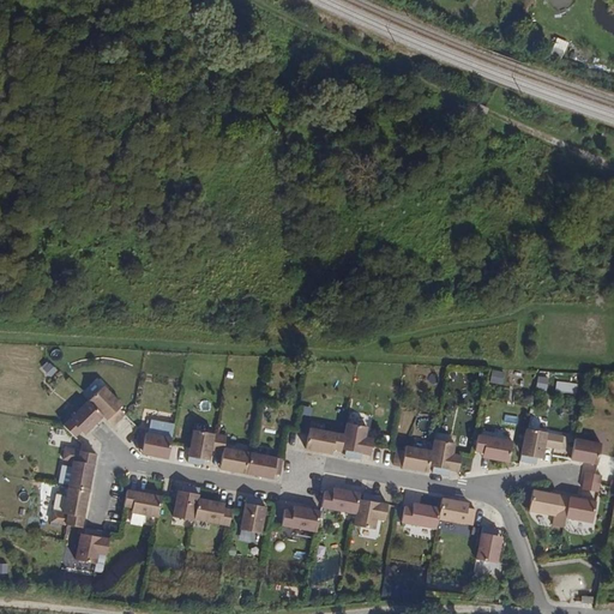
[(104,419),(113,426),(124,415),(120,411),(122,409),(102,389),(89,402),(104,419)]
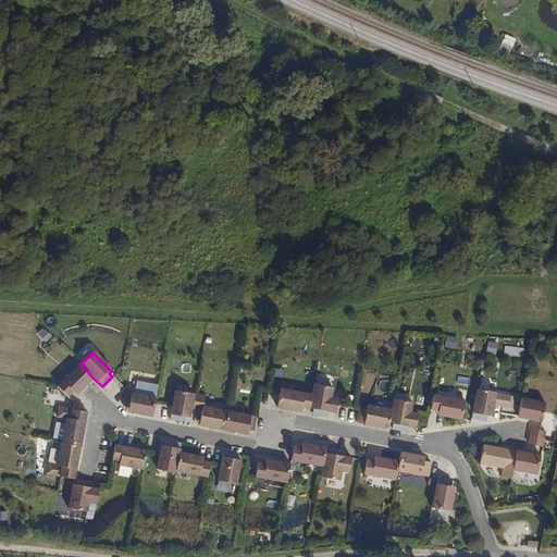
[(59,386),(70,398),(76,392),(79,395),(95,380),(81,364),(59,386)]
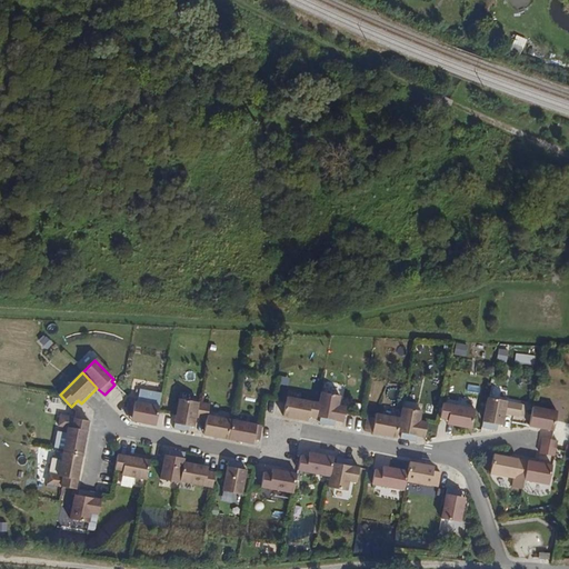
[(336,425),(337,419),(345,420),(346,413),(348,407),(339,405),(340,395),(322,391),(320,402),(317,420),(336,425)]
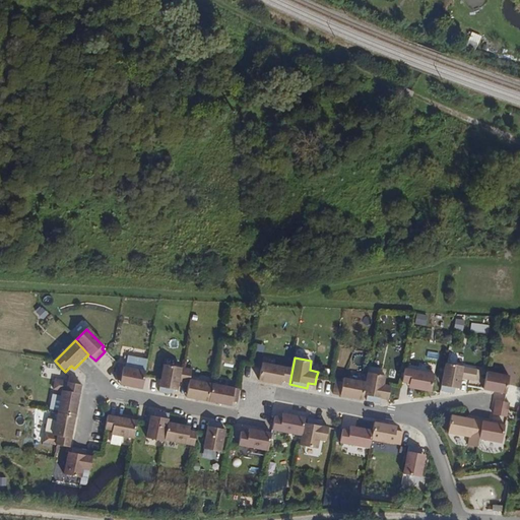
[(289,384),(293,368),(265,362),(264,367),(261,379),(289,384)]
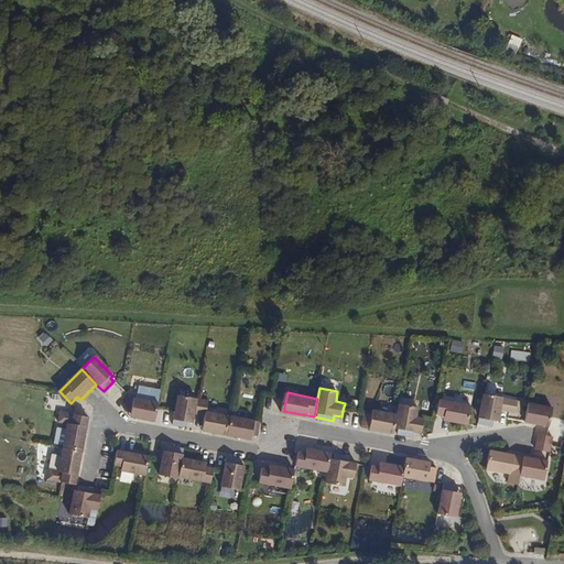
[(479,418),(500,421),(502,411),(509,412),(519,413),(521,400),(484,393),(479,418)]
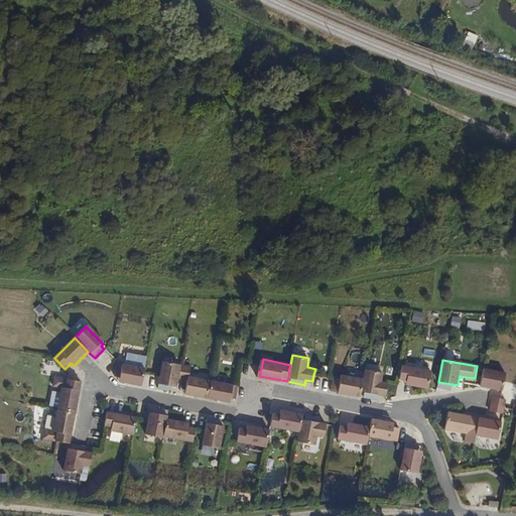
[(157,386),(174,390),(177,379),(179,364),(180,364),(163,361),(160,376),(157,386)]
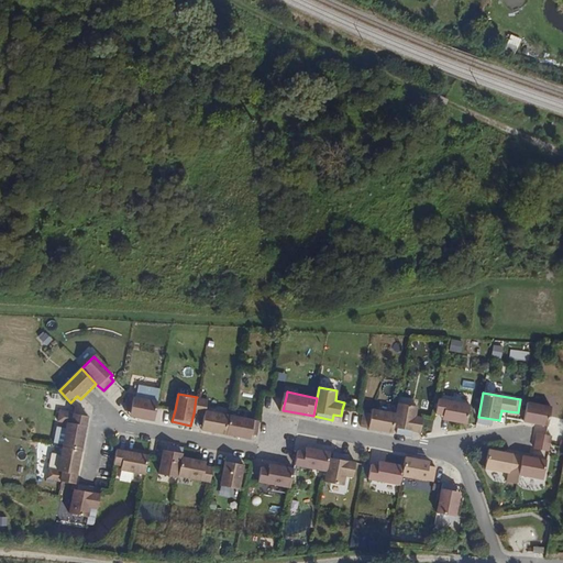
[(224,433),(228,415),(206,410),(208,399),(196,397),(194,414),(202,415),(199,428),(224,433)]
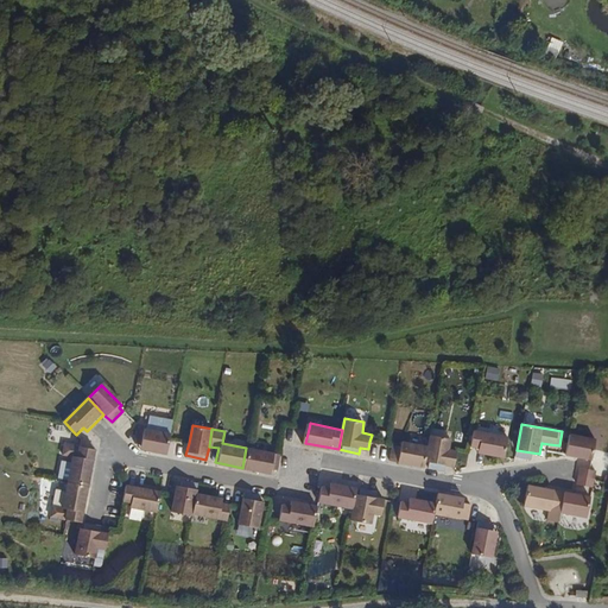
[(141,449),(168,454),(171,439),(171,436),(145,430),(141,449)]
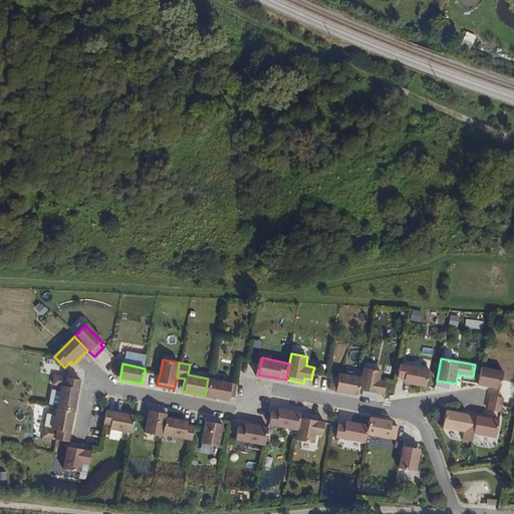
[(405,382),(427,386),(430,369),(409,365),(401,364),(399,377),(406,378),(405,382)]
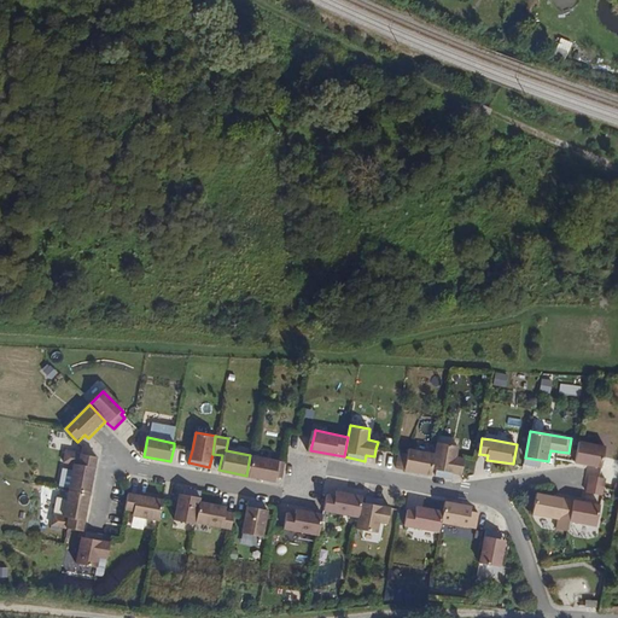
[(433,468),(462,474),(466,459),(456,458),(460,443),(439,439),(437,454),(433,468)]
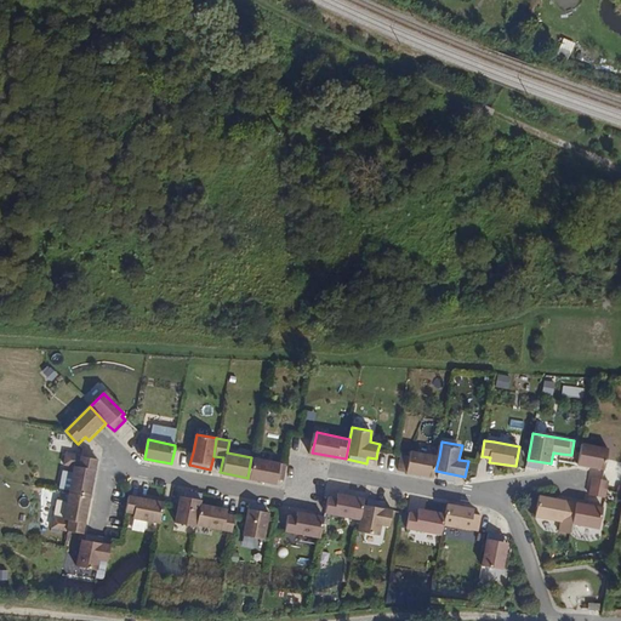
[(605,468),(609,446),(582,442),(579,463),(605,468)]
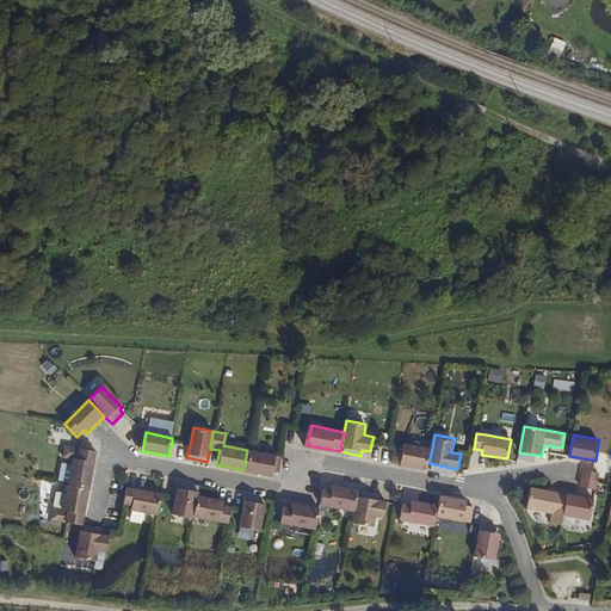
[(395,449),(393,462),(427,469),(429,463),(432,449),(406,444),(405,450),(395,448),(395,449)]
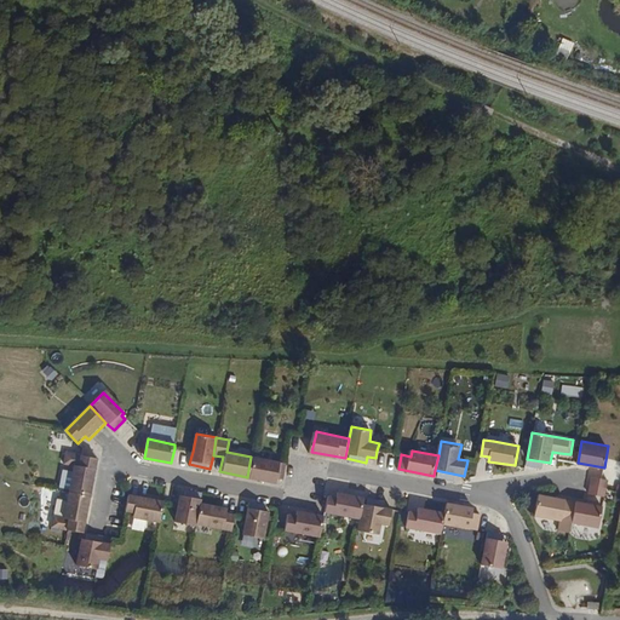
[(90,497),(96,459),(82,457),(67,454),(64,470),(73,471),(69,493),(90,497)]
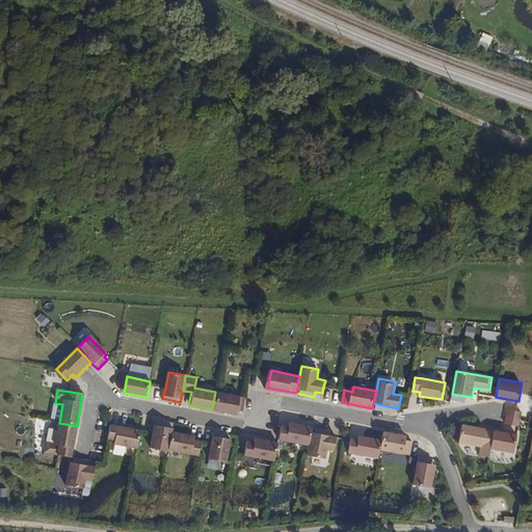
[(212,409),(240,415),(244,398),(215,392),(212,409)]
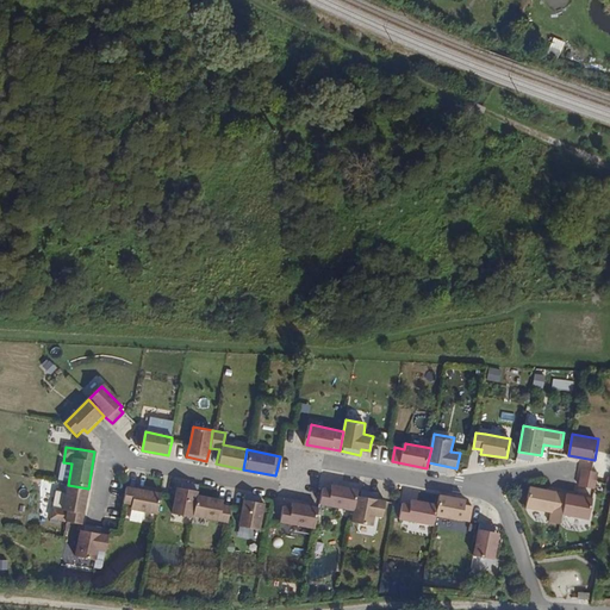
[(597,481),(598,472),(592,471),(580,470),(579,479),(597,481)]
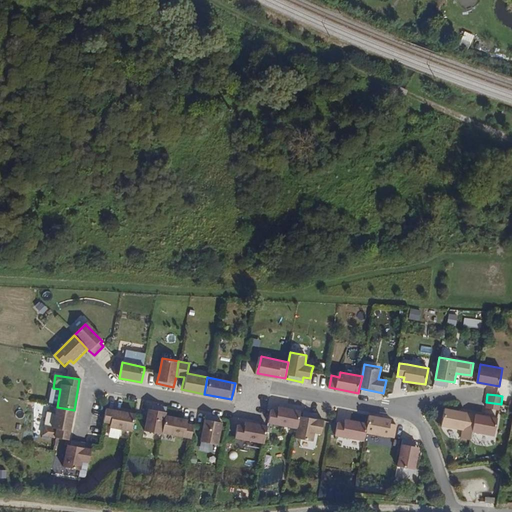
[(500,410),(501,404),(486,402),(485,408),(500,410)]
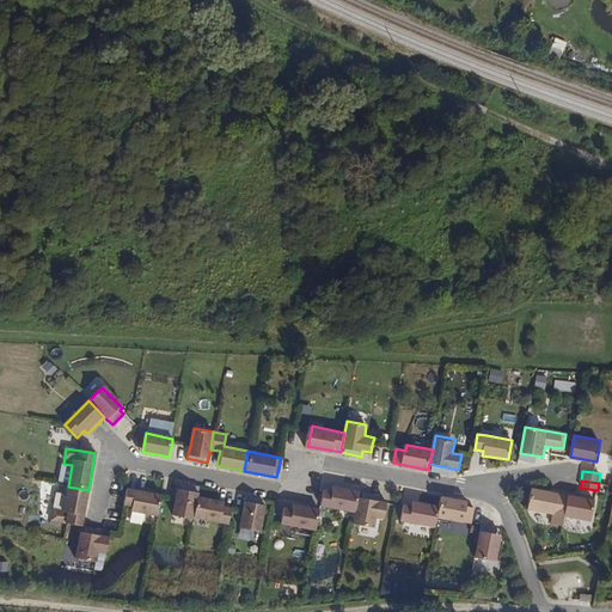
[(331,491),(324,490),(320,508),(355,514),(357,499),(359,490),(332,485),(331,491)]
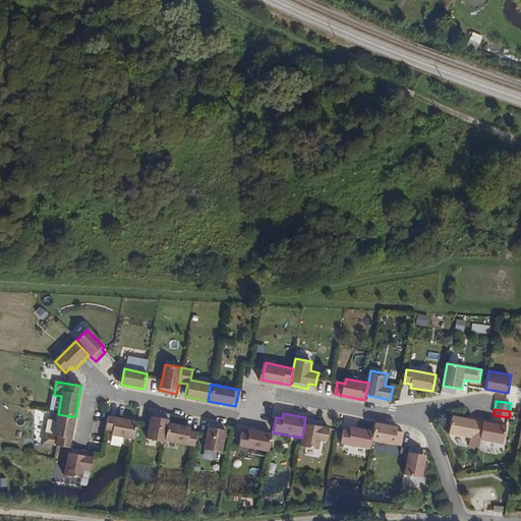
[(68,447),(70,448),(75,417),(58,414),(55,437),(46,435),(45,444),(57,446),(68,447)]
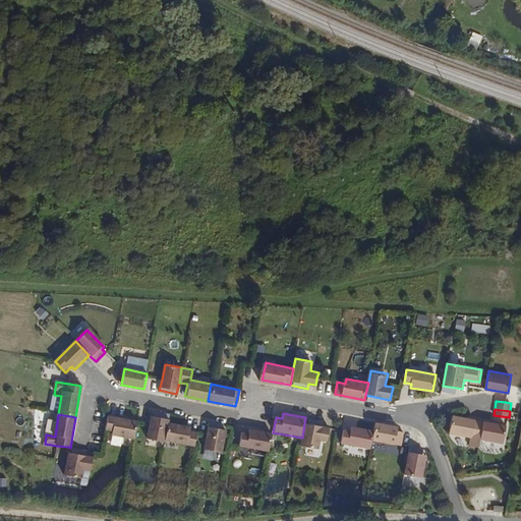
[(138,421),(109,416),(106,435),(135,440),(138,421)]
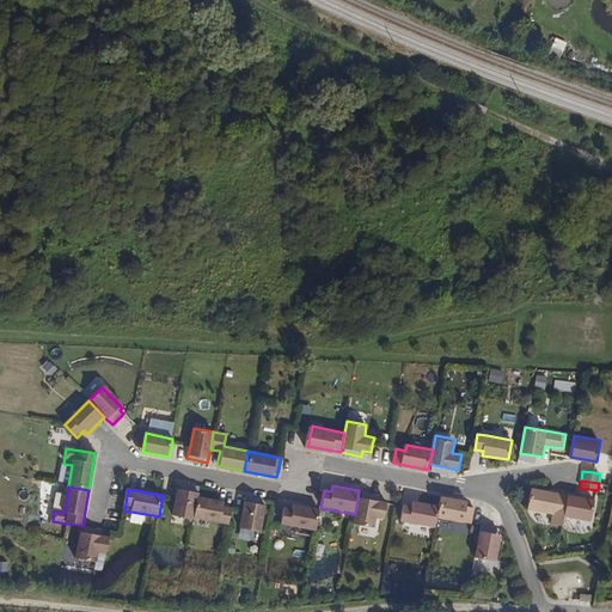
[(197,493),(176,489),(175,497),(172,516),(194,520),(197,496),(197,493)]
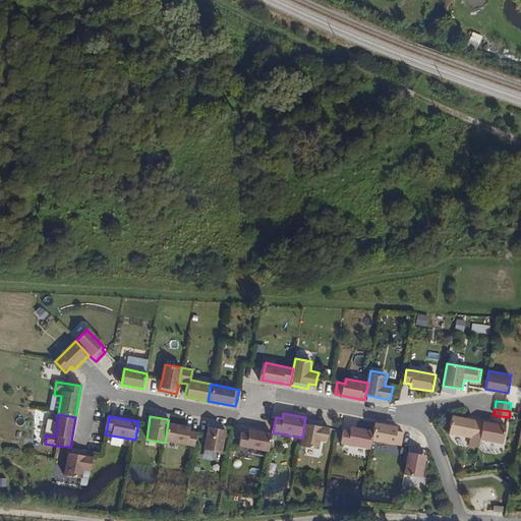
[(463,418),(453,416),(450,433),(460,436),(463,418)]
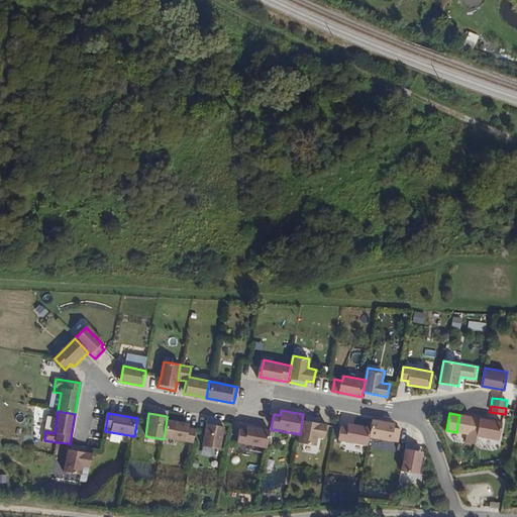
[(481,418),(459,415),(456,432),(469,434),(467,444),(477,445),(481,418)]
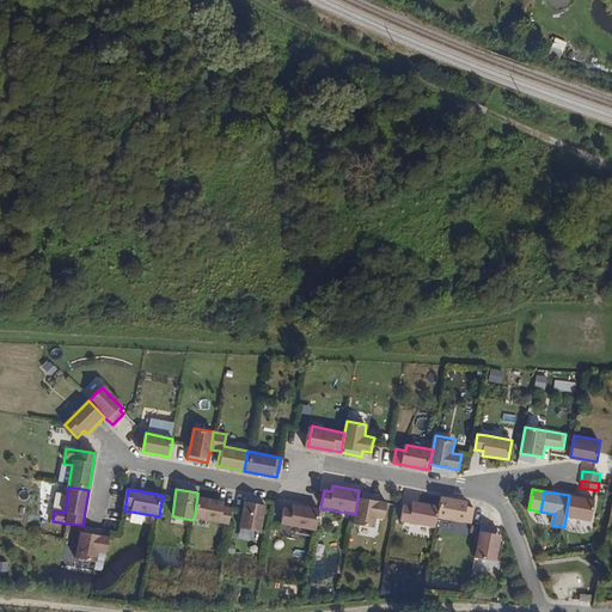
[(569,495),(565,518),(592,522),(595,500),(569,495)]
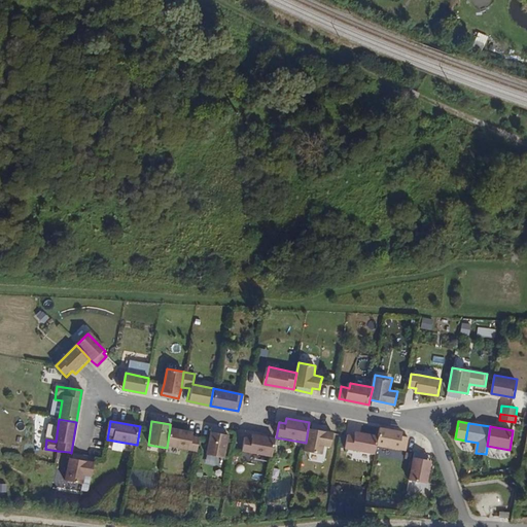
[(197,452),(199,436),(191,435),(192,431),(170,427),(167,448),(197,452)]
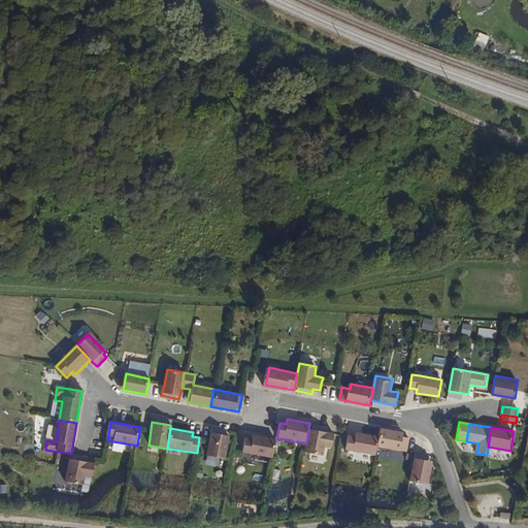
[(403,433),(380,429),(377,437),(376,447),(406,452),(408,439),(402,438),(403,433)]
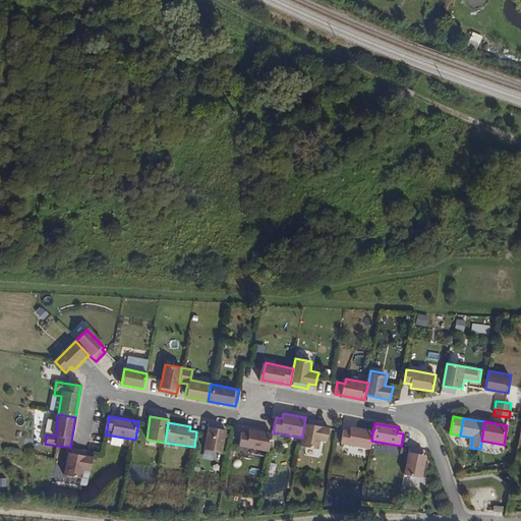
[(302,438),(300,446),(319,449),(320,442),(328,443),(330,433),(331,428),(323,426),(304,424),(302,438)]
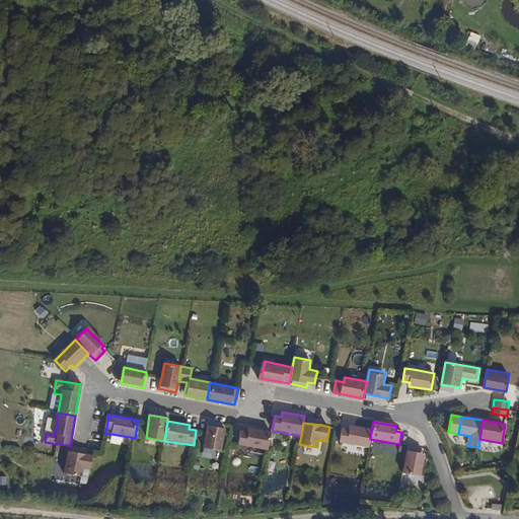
[(222,428),(207,426),(206,432),(204,448),(222,451),(225,435),(226,429),(222,428)]
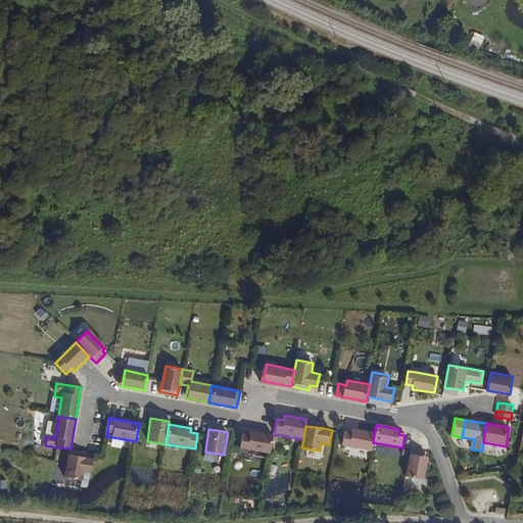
[(352,432),(345,431),(345,432),(343,444),(372,449),(373,442),(374,433),(352,429),(352,432)]
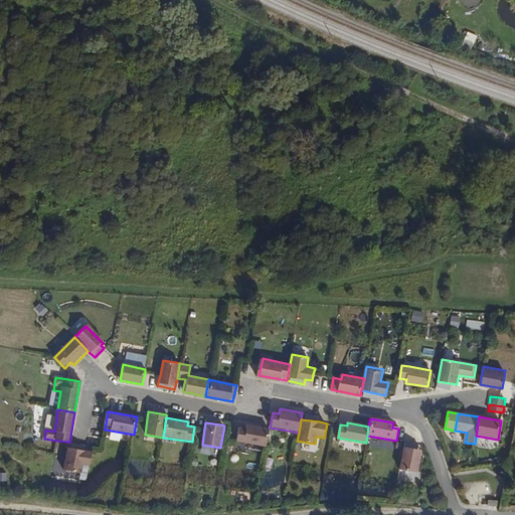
[(245,430),(238,428),(236,442),(266,447),(269,430),(245,425),(245,430)]
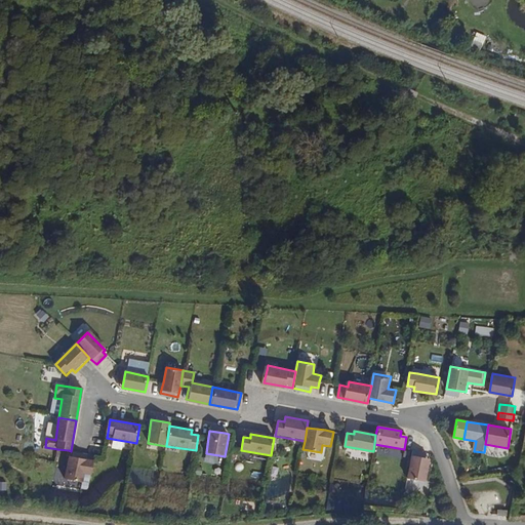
[(66,477),(82,480),(83,472),(92,473),(94,459),(85,458),(86,452),(78,451),(75,450),(75,452),(74,459),(69,459),(66,477)]
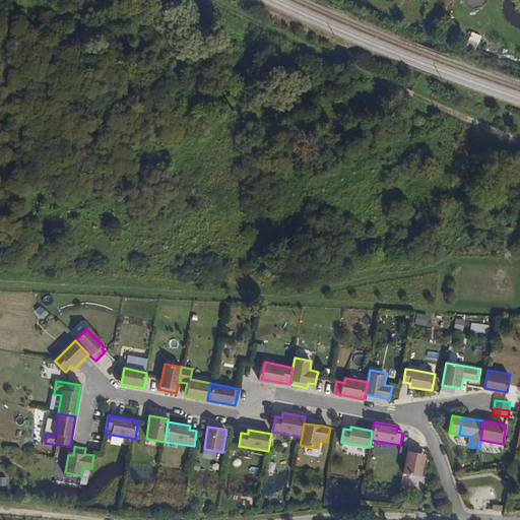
[(420,453),(407,451),(403,473),(423,477),(425,463),(426,459),(427,454),(420,453)]
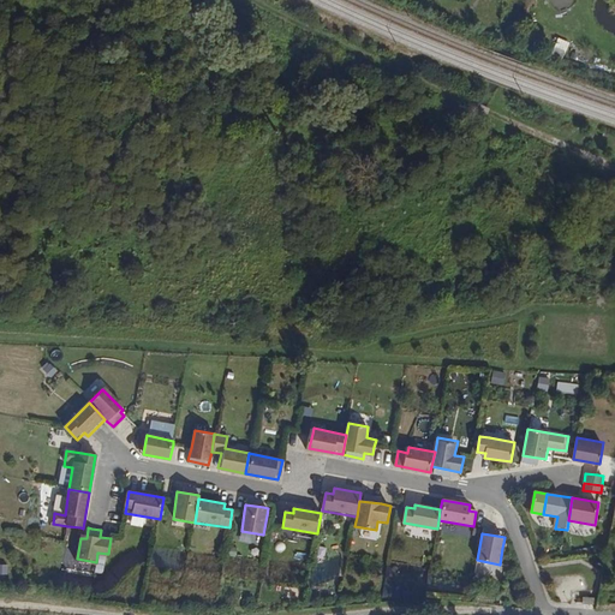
All buildings are outlined.
